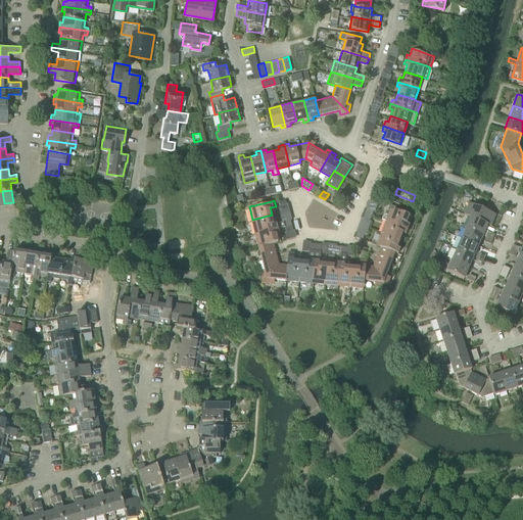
[(477,218),(482,206),(469,200),(464,213),(471,215),(477,218)]
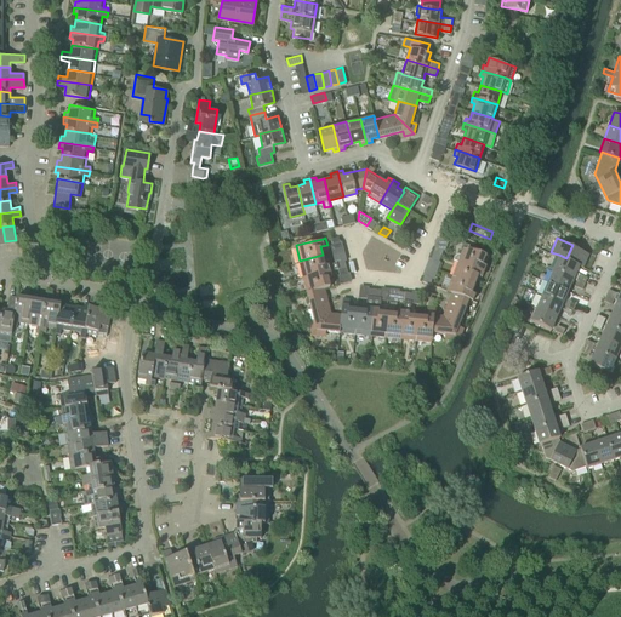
[(459,261),(484,270),(486,264),(483,263),(486,253),(463,245),(461,253),(459,252),(455,256),(454,258),(459,261)]
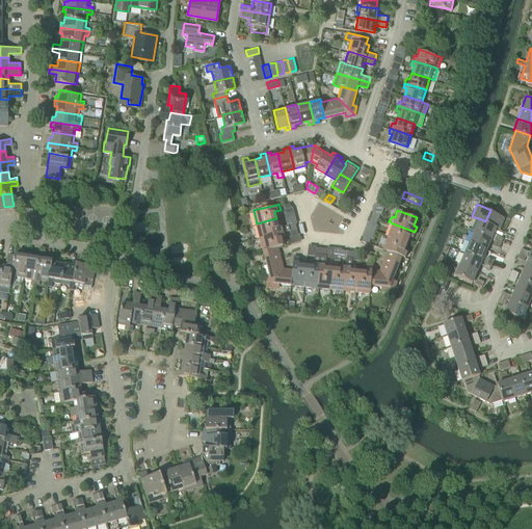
[(485,221),(497,227),(499,228),(504,216),(490,210),(485,221)]
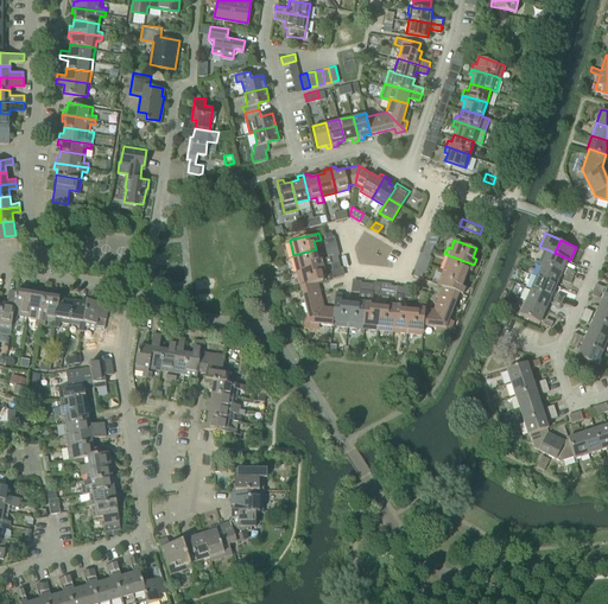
[(316,249),(293,255),(297,269),(323,264),(331,261),(339,259),(337,253),(330,255),(322,258),(318,258),(316,249)]
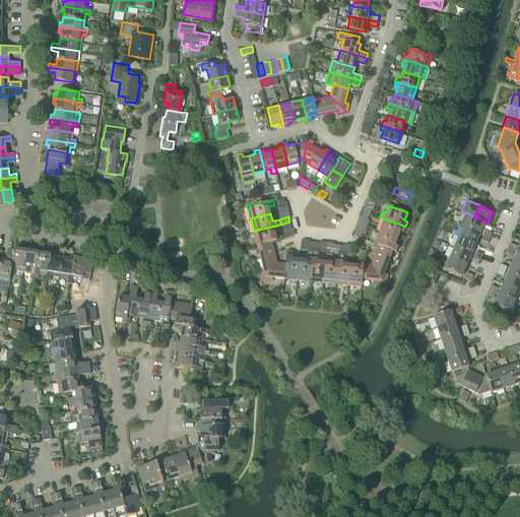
[(468,213),(463,224),(480,233),(485,221),(474,216),(468,213)]
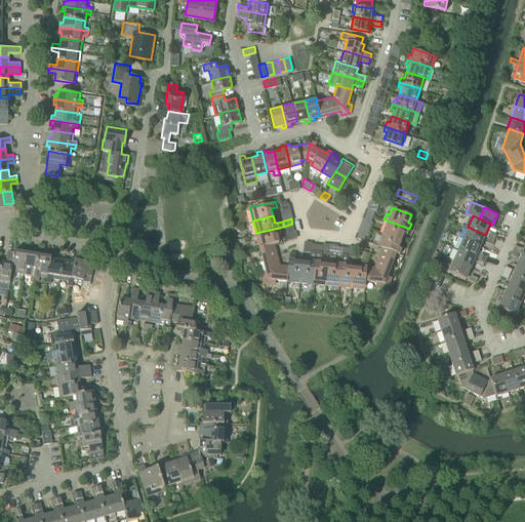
[(409,229),(388,221),(382,232),(401,239),(404,233),(407,234),(409,229)]
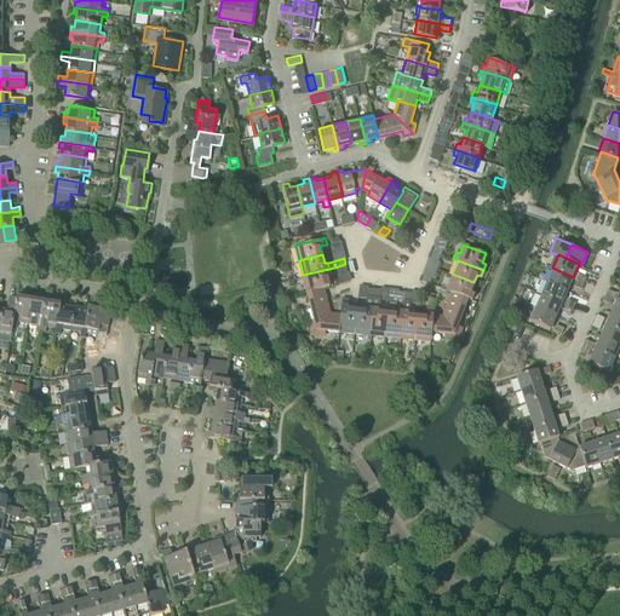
[(552,268),(547,281),(567,289),(573,277),(552,268)]
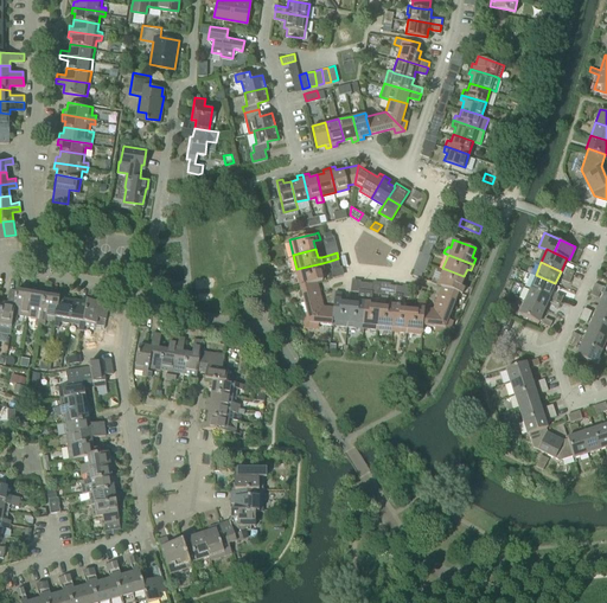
[(323,263),(296,269),(300,283),(318,278),(318,280),(323,278),(320,270),(324,269),(323,263)]
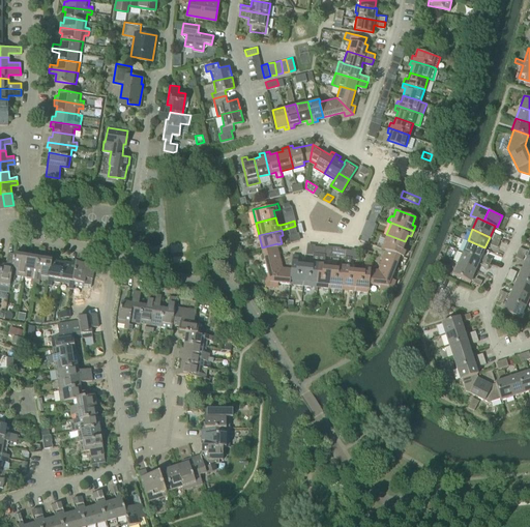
[(382,233),(377,244),(382,246),(381,247),(386,249),(401,254),(401,255),(404,256),(406,250),(403,249),(405,241),(386,234),(382,233)]
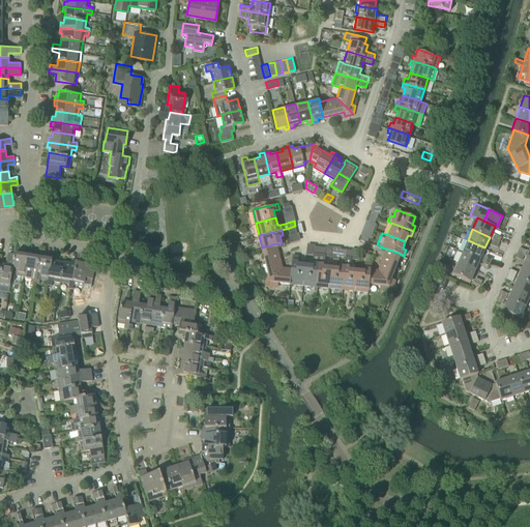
[(484,247),(468,240),(463,251),(480,258),(484,247)]
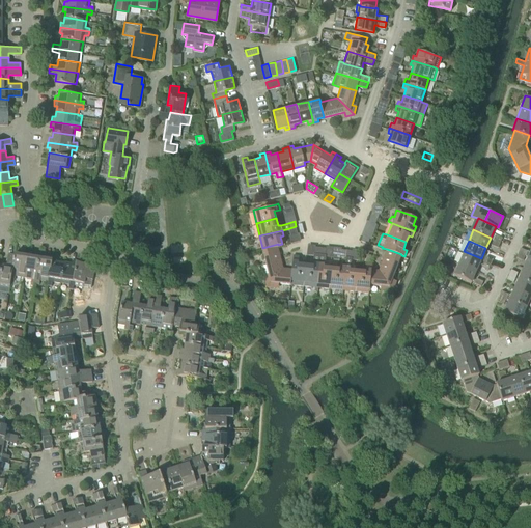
[(278,244),(262,248),(269,276),(264,277),(267,285),(268,284),(283,266),(278,245),(278,244)]
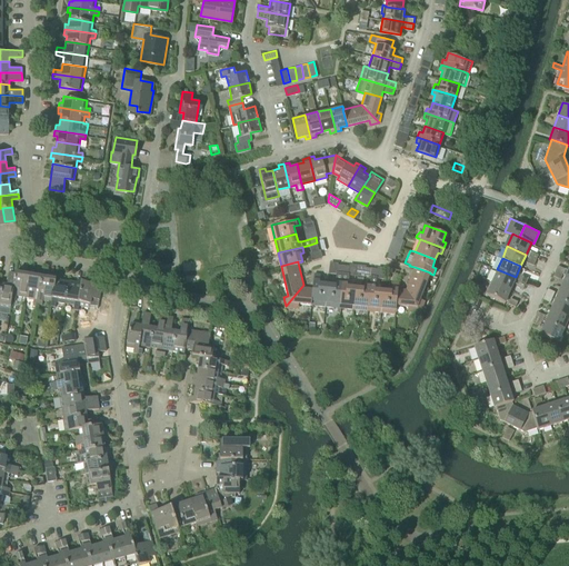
[(333,284),(327,284),(325,305),(339,306),(343,264),(338,262),(337,270),(336,270),(336,280),(335,280),(333,284)]
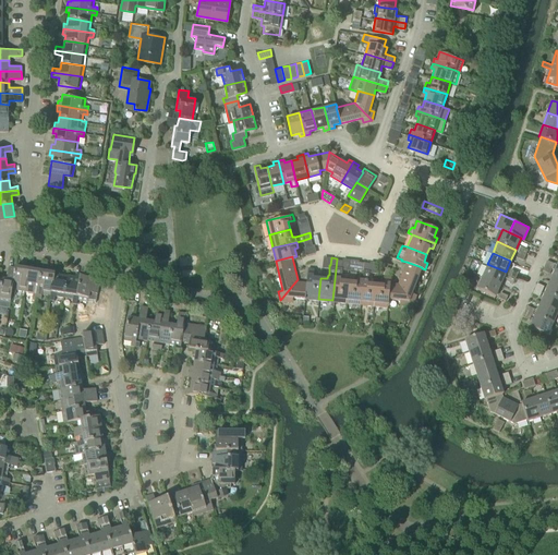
[(342,258),(337,258),(332,300),(347,302),(348,280),(340,280),(341,276),(342,266),(342,258)]
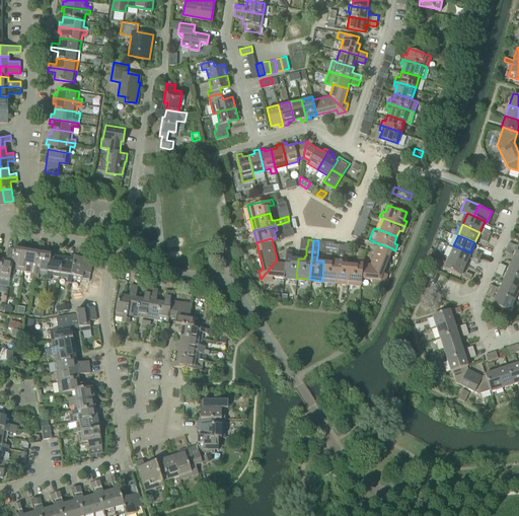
[(509,240),(507,245),(513,248),(516,249),(518,250),(518,242),(518,244),(509,240)]
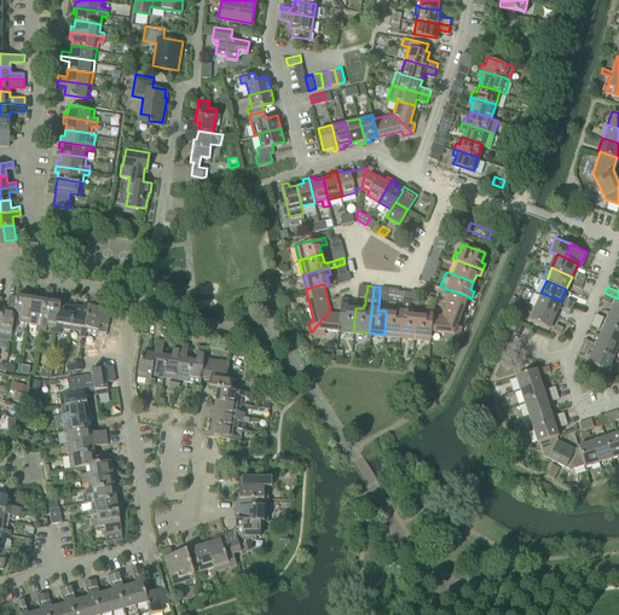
[(404,297),(403,308),(399,336),(415,337),(417,314),(410,313),(410,309),(409,309),(410,299),(411,290),(404,290),(404,297)]
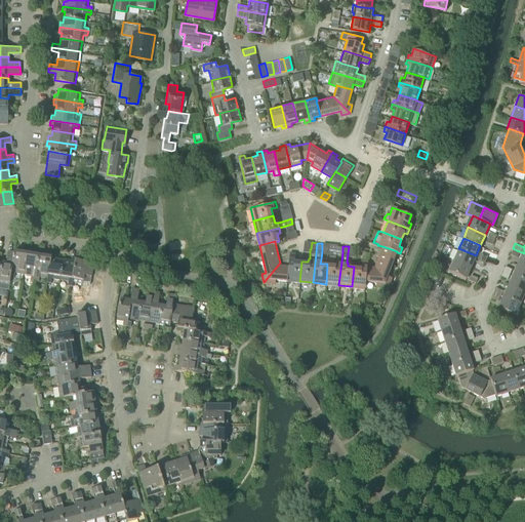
[(382,246),(374,266),(367,265),(366,265),(365,280),(379,282),(379,286),(388,287),(391,279),(387,278),(397,252),(397,251),(382,246)]
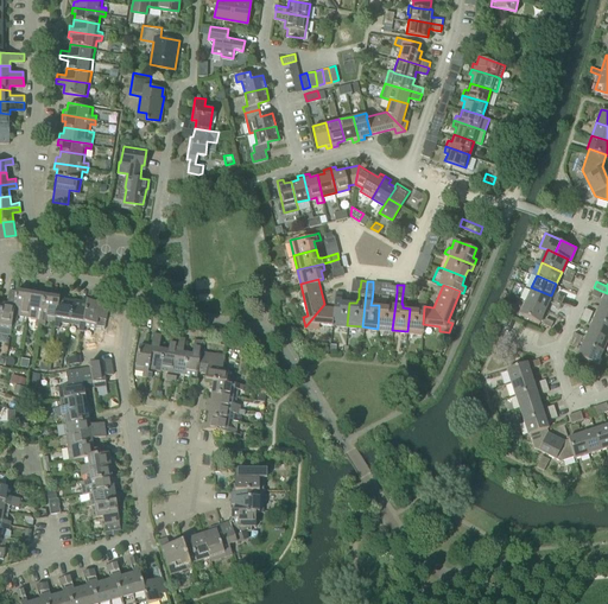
[(25,290),(17,288),(12,317),(13,317),(17,318),(17,313),(26,315),(31,287),(25,286),(25,290)]
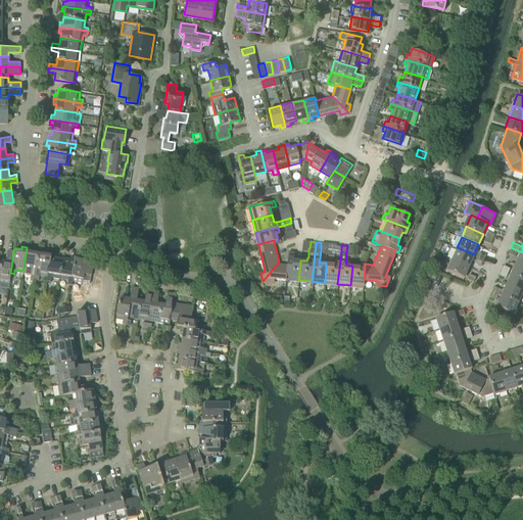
[(2,260),(0,271),(0,284),(9,286),(11,273),(10,273),(14,248),(8,247),(6,260),(2,260)]
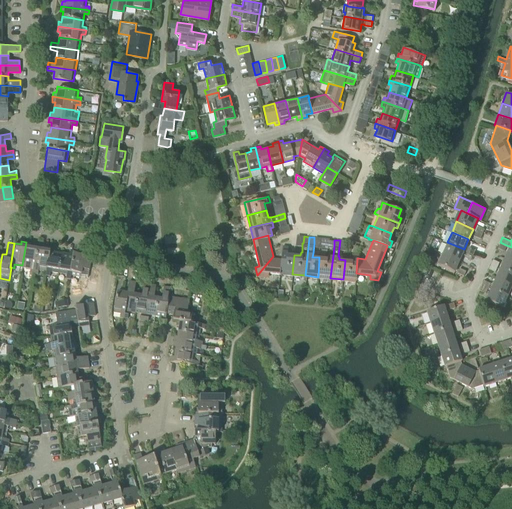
[(31,243),(26,242),(22,265),(31,266),(30,270),(34,271),(38,247),(31,246),(31,243)]
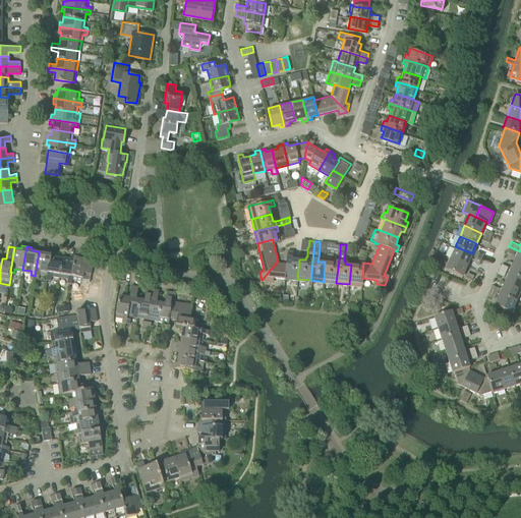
[(472,253),(455,246),(450,256),(467,265),(472,253)]
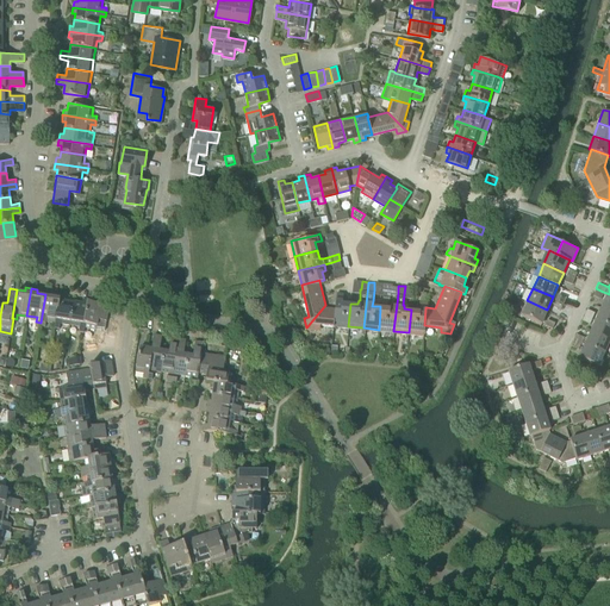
[(336,306),(334,325),(348,326),(350,304),(342,303),(343,292),(336,291),(335,306),(336,306)]
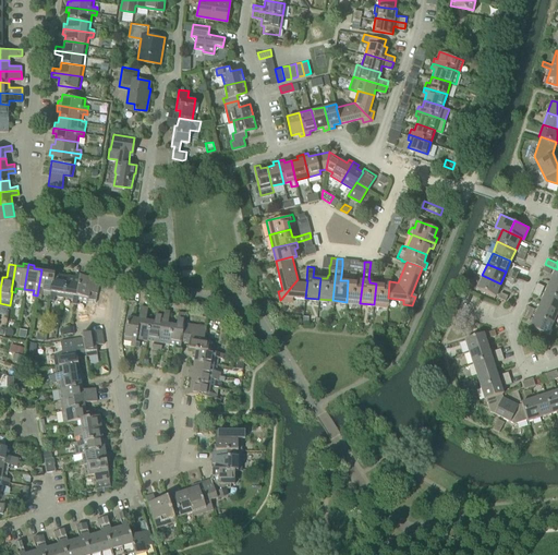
[(49,270),(41,269),(37,296),(41,297),(43,292),(50,293),(55,268),(49,267),(49,270)]
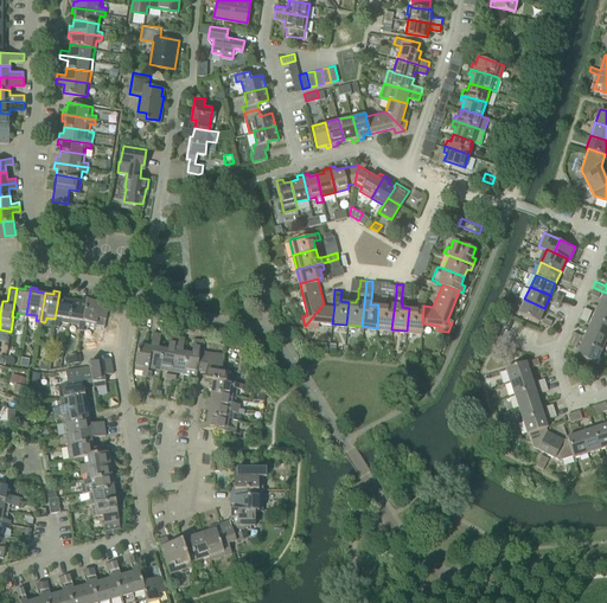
[(503,300),(513,303),(517,294),(506,290),(503,300)]
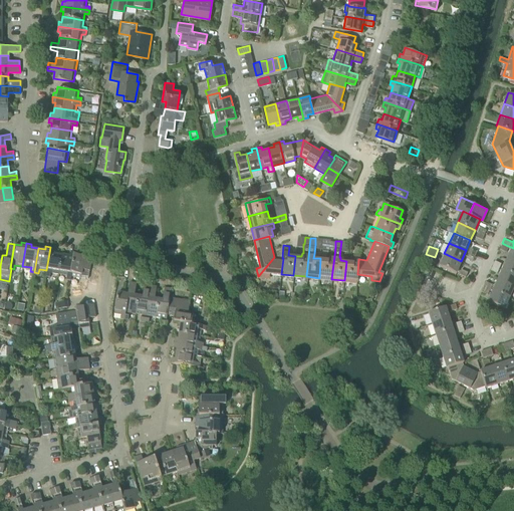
[(46,270),(45,274),(50,275),(50,270),(59,272),(62,252),(55,251),(55,248),(50,247),(46,270)]
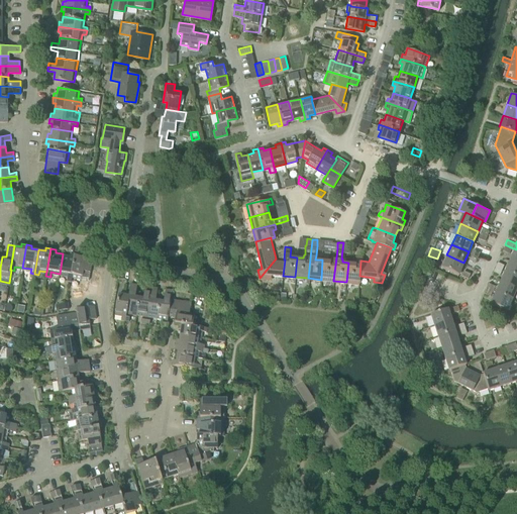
[(63,253),(60,274),(68,275),(67,279),(71,280),(72,276),(72,275),(75,254),(75,252),(70,251),(70,254),(63,253)]
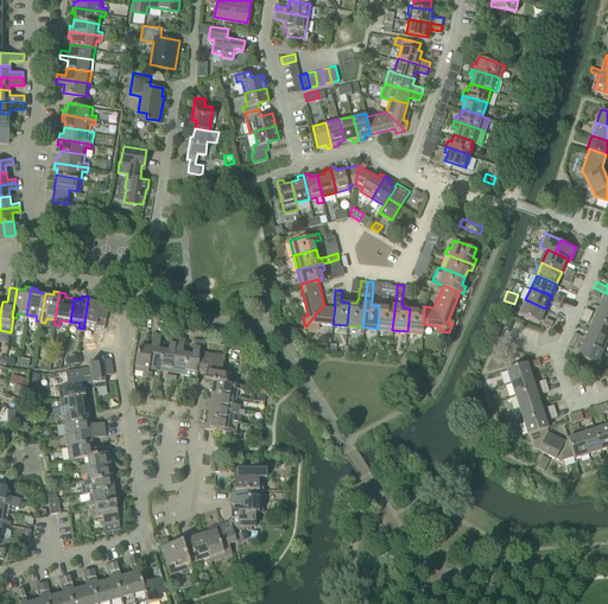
[(108,303),(88,299),(84,323),(84,324),(96,325),(105,326),(106,317),(108,303)]
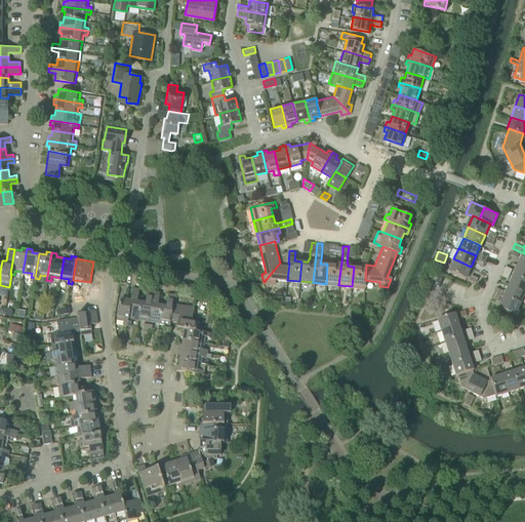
[(361,268),(354,267),(352,286),(365,288),(365,280),(366,265),(367,265),(368,258),(362,258),(361,268)]
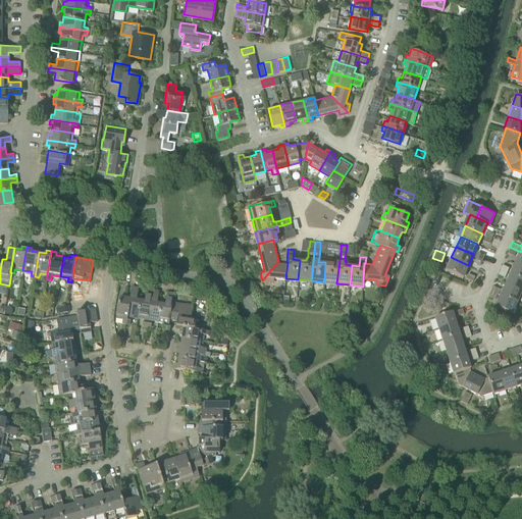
[(468,265),(451,257),(447,268),(464,275),(468,265)]
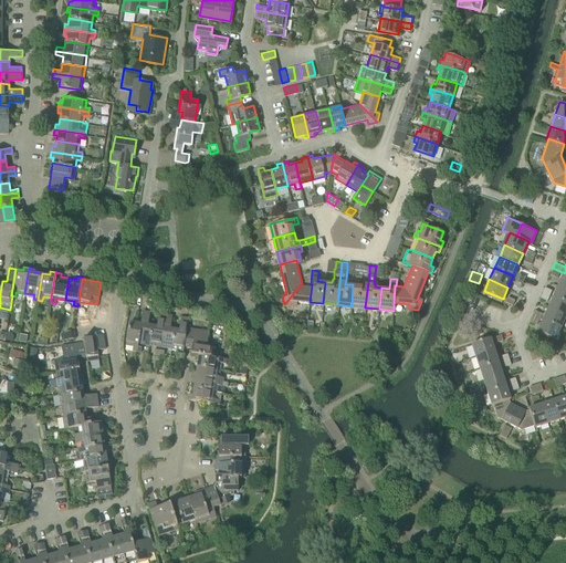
[(353,284),(352,306),(365,308),(368,282),(362,282),(362,285),(353,284)]
